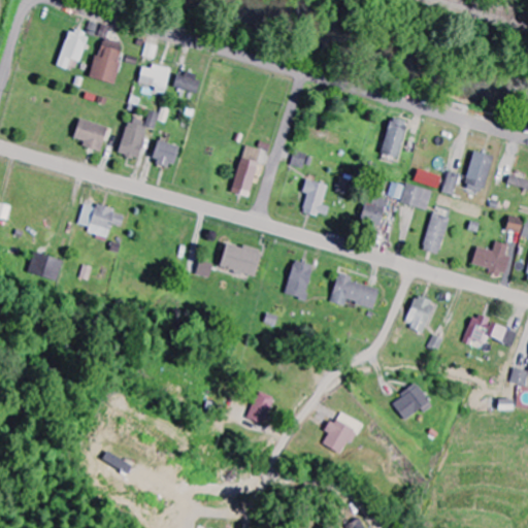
[(68,29),(56,66),(66,69),(70,59),(80,63),(89,37),(68,29)]
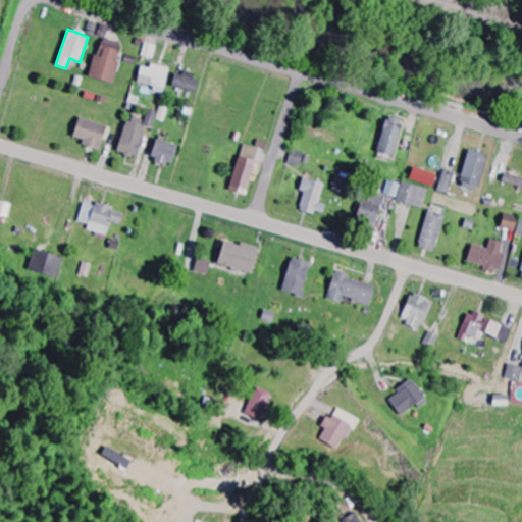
[(88,76),(112,83),(121,43),(101,39),(98,55),(93,54),(88,76)]
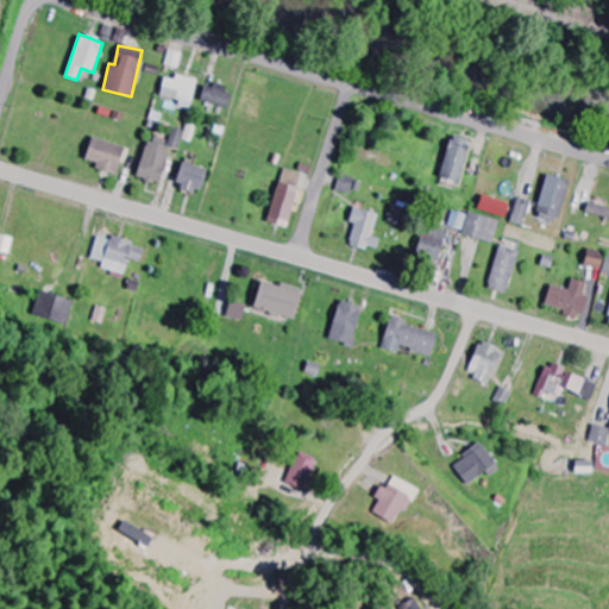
[(175,80),(163,77),(161,98),(180,100),(179,107),(193,110),(196,79),(175,75),(175,80)]
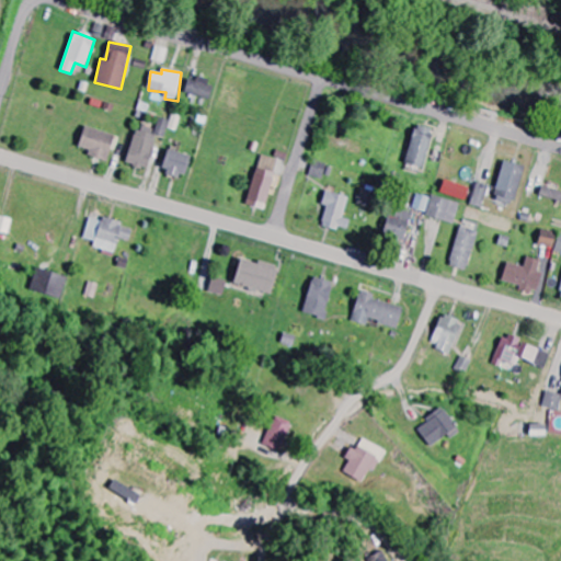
[(187,77),(183,92),(208,100),(213,84),(187,77)]
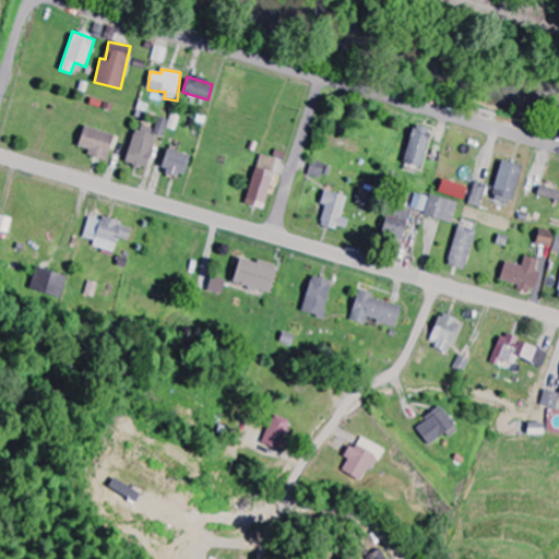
[(170,121),(158,118),(154,134),(164,138),(166,128),(177,130),(180,116),(173,114),(170,121)]
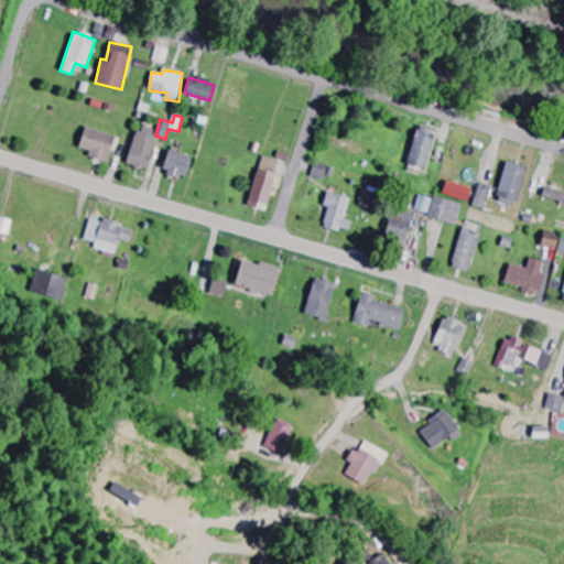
[(434,130),(416,126),(405,164),(423,169),(434,130)]
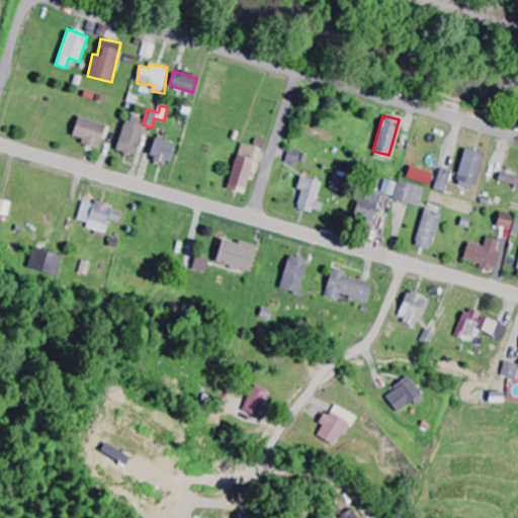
[(72,136),(81,138),(80,144),(99,149),(104,123),(76,117),(72,136)]
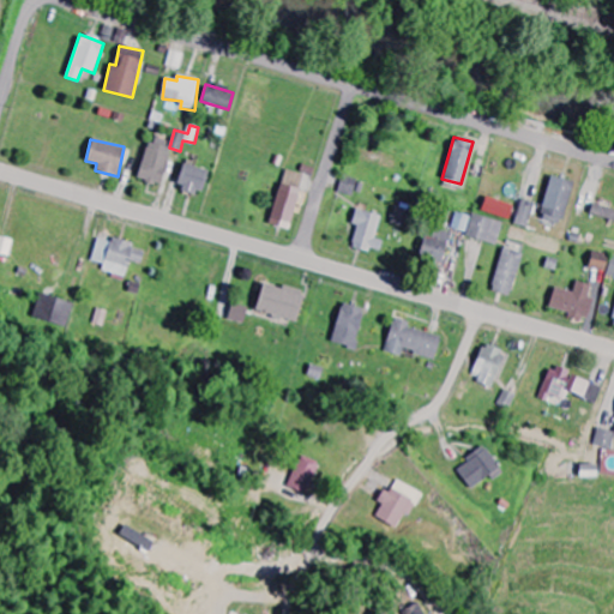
[(169,145),(146,139),(138,180),(161,185),(169,145)]
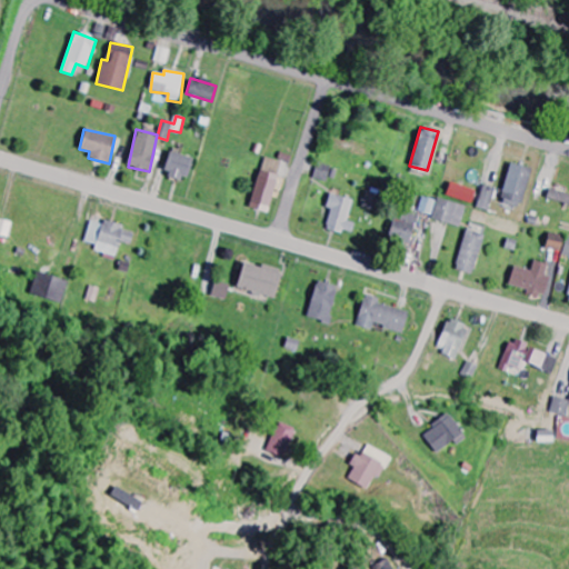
[(183,180),(191,158),(169,151),(161,173),(183,180)]
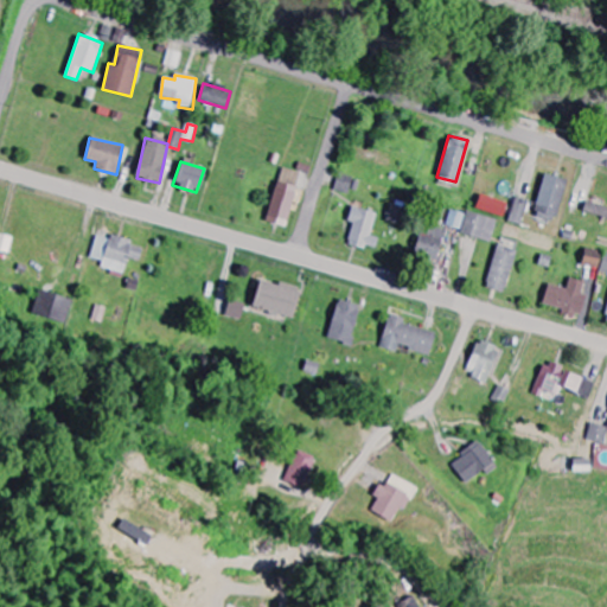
[(287,227),(300,173),(281,167),(267,222),(287,227)]
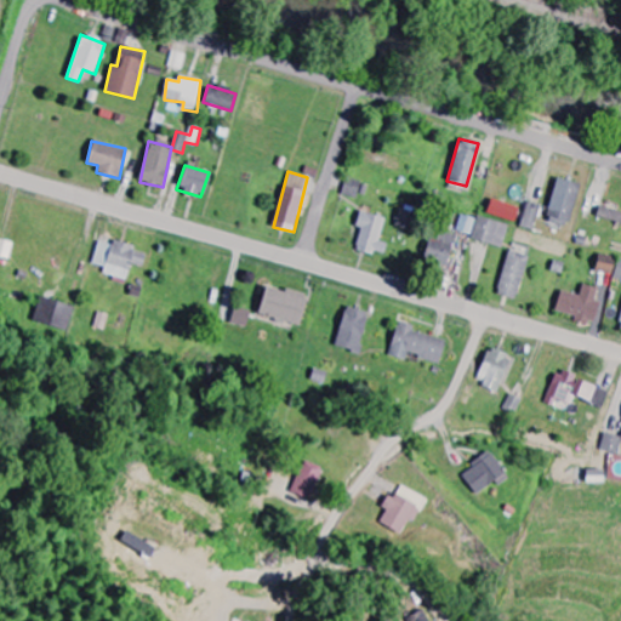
[(362,182),(346,178),(341,195),(357,199),(362,182)]
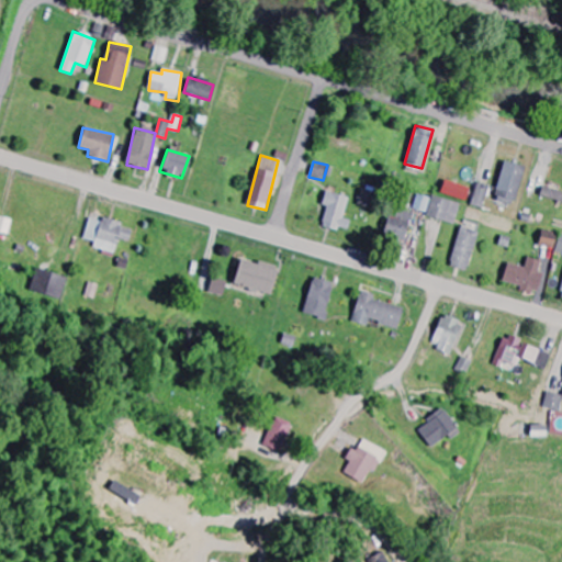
[(494,199),(515,204),(525,167),(504,161),(494,199)]
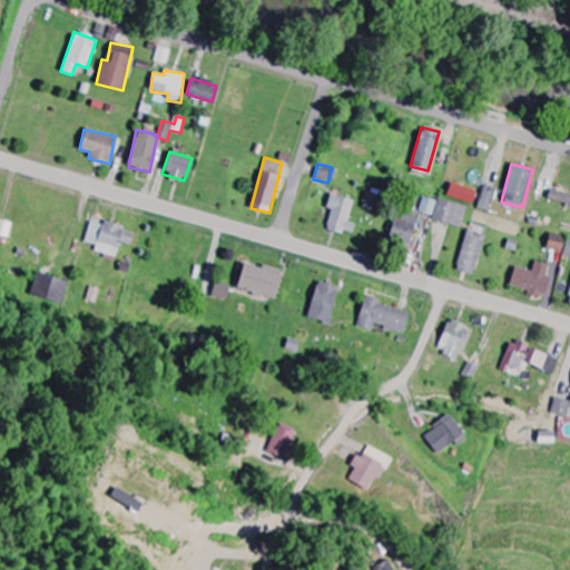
[(446,196),(472,203),(477,190),(450,183),(446,196)]
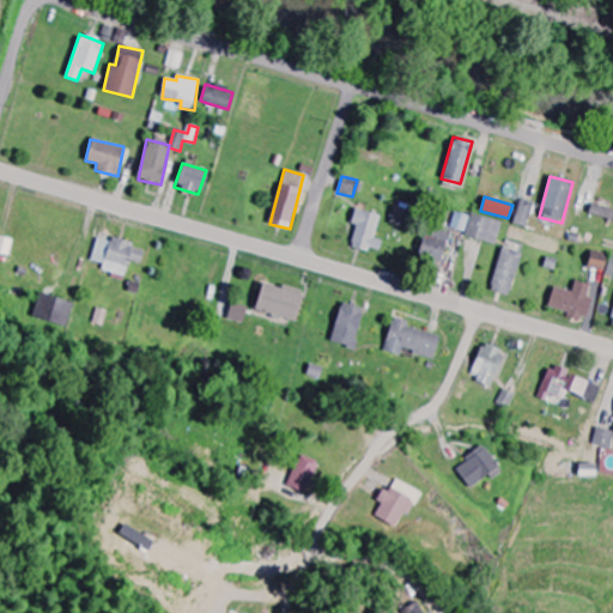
[(514,224),(527,228),(533,204),(520,200),(514,224)]
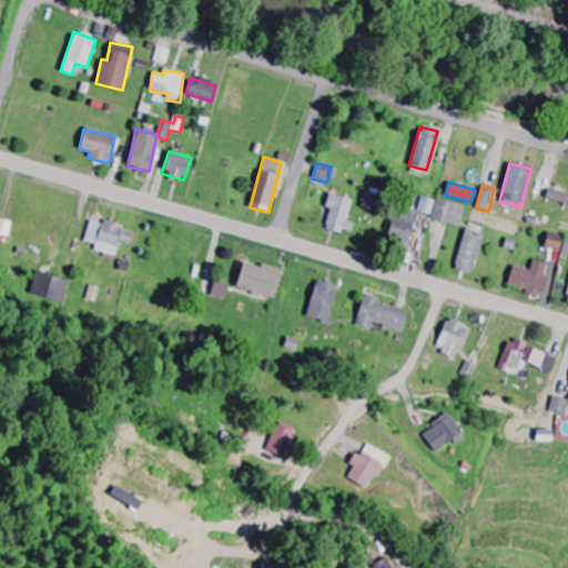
[(567,204),(567,193),(548,188),(545,198),(567,204)]
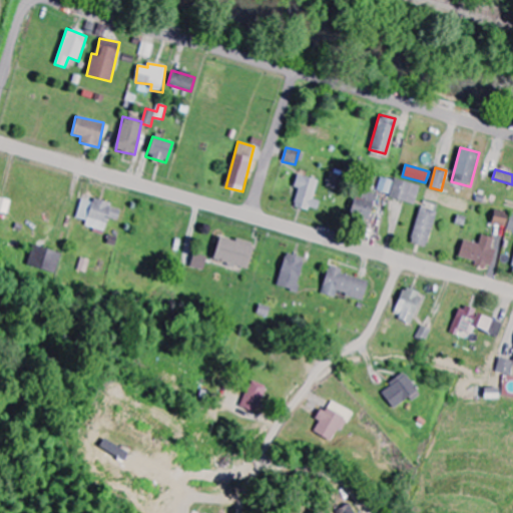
[(314,199),(319,180),(297,174),(294,186),(299,188),(295,205),(318,211),(321,201),(314,199)]
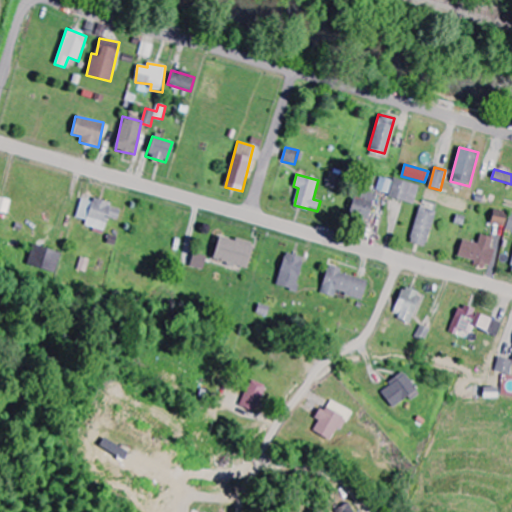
[(377,191),(389,193),(392,180),(380,177),(377,191)]
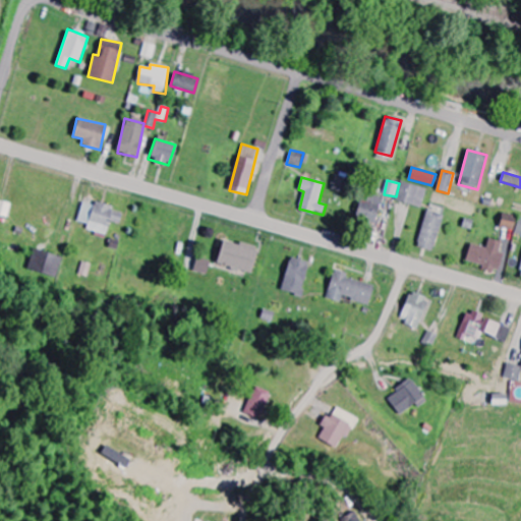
[(422,208),(426,188),(400,182),(396,201),(422,208)]
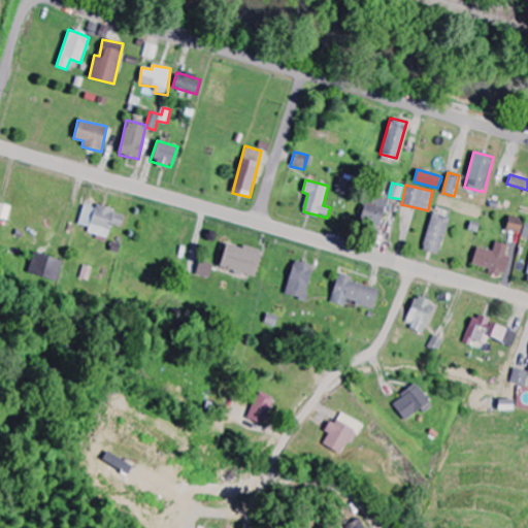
[(378,231),(386,200),(367,195),(360,226),(378,231)]
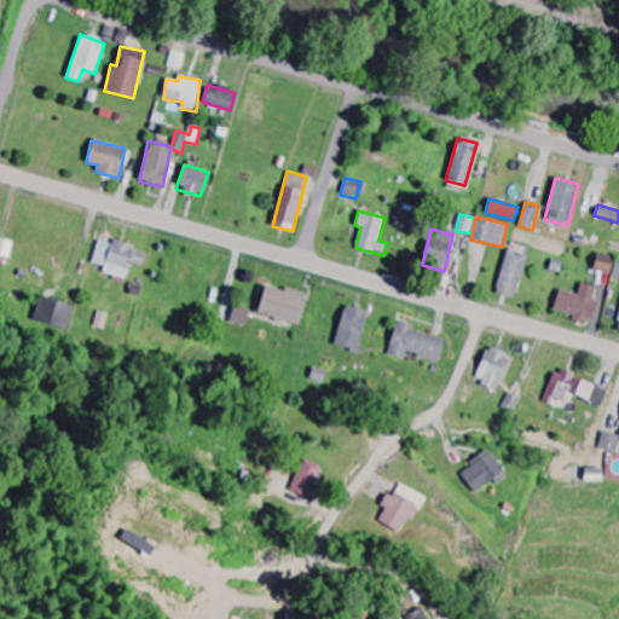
[(144,266),(148,253),(136,250),(137,244),(114,239),(113,243),(98,239),(93,264),(105,266),(104,273),(115,276),(114,281),(127,283),(131,264),(144,266)]
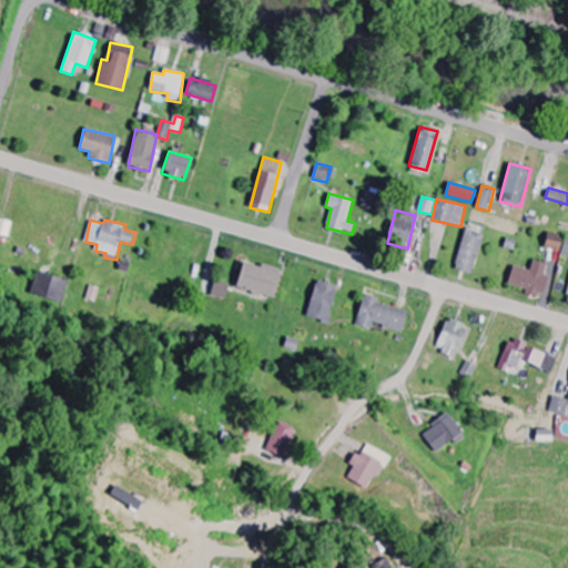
[(484,234),(466,229),(455,269),(473,274),(484,234)]
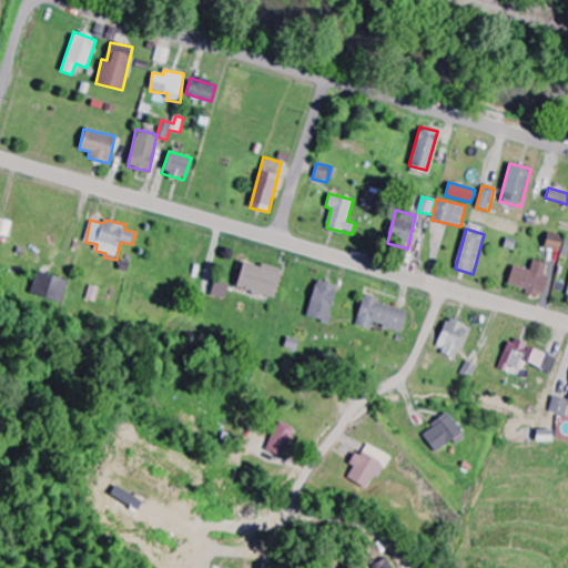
[(563,236),(548,232),(544,246),(558,251),(563,236)]
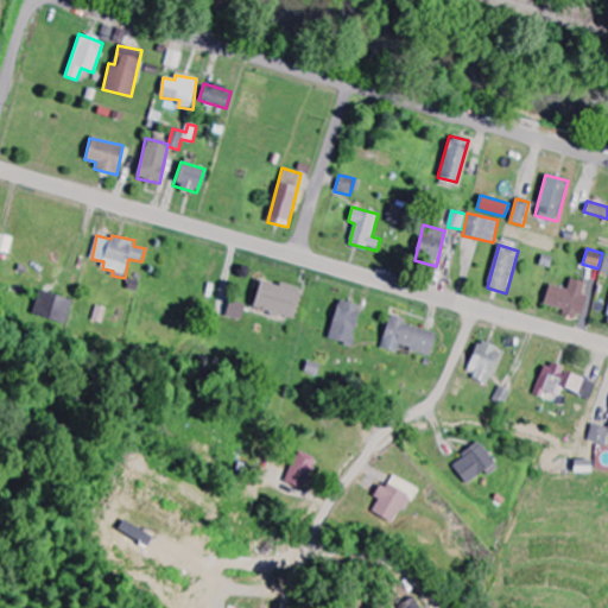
[(301,290),(259,279),(252,309),(293,320),(301,290)]
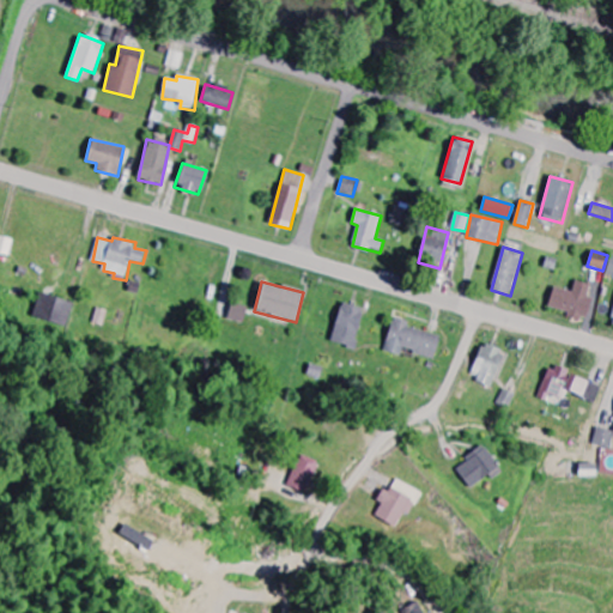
[(566,315),(586,320),(592,298),(587,297),(589,285),(575,281),(572,291),(553,286),(548,307),(568,311),(566,315)]
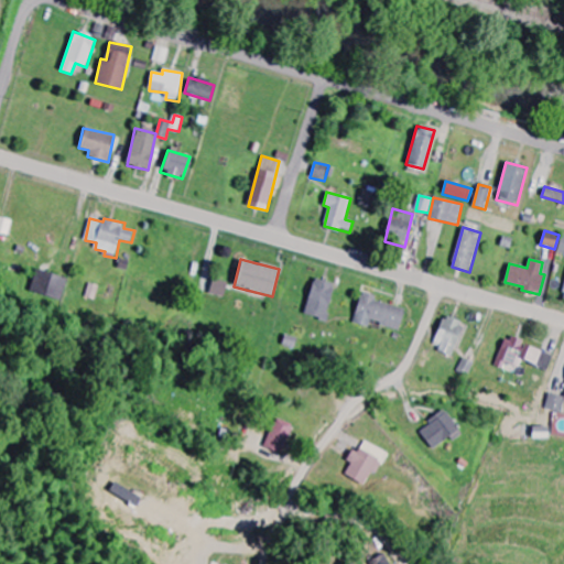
[(31,293),(62,302),(68,279),(38,270),(31,293)]
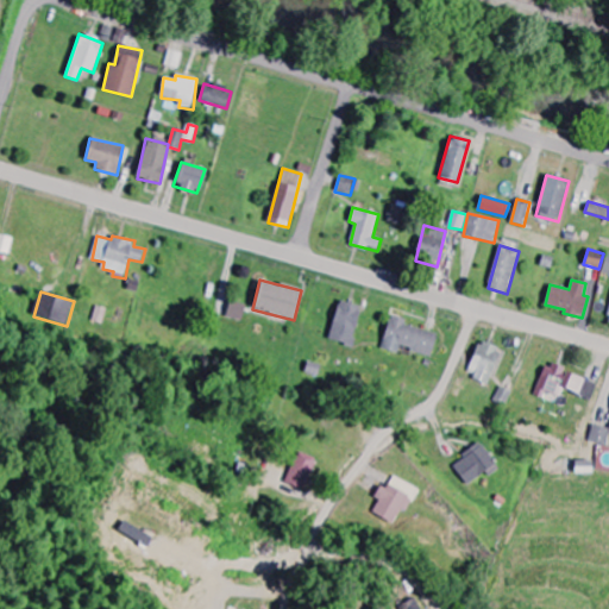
[(246,305),(230,301),(226,318),(243,321),(246,305)]
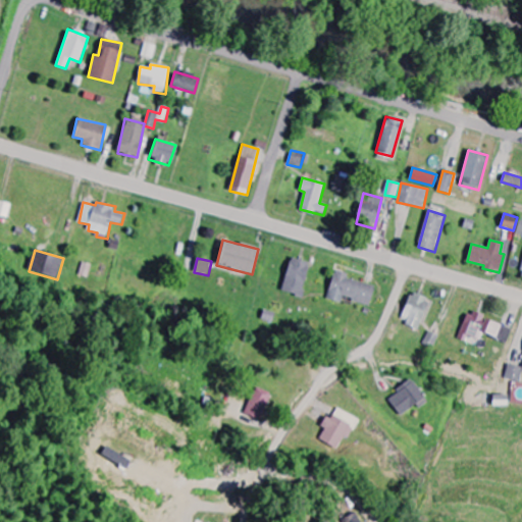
[(309,262),(289,258),(282,293),(303,296),(309,262)]
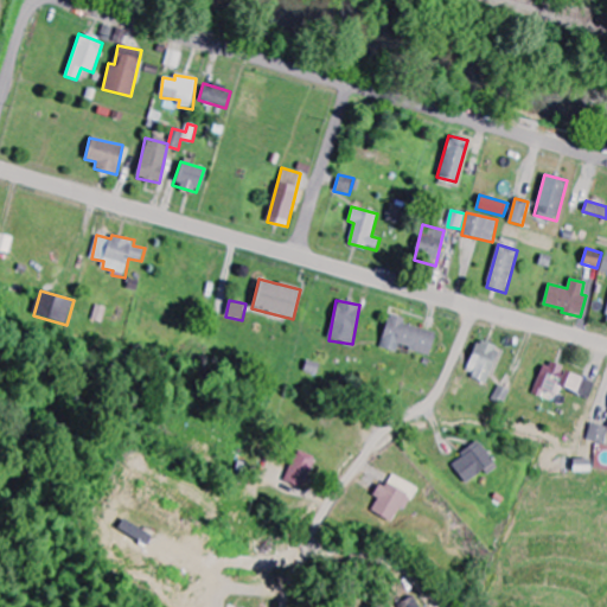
[(402,324),(403,318),(388,314),(379,349),(397,352),(398,347),(429,355),(435,332),(402,324)]
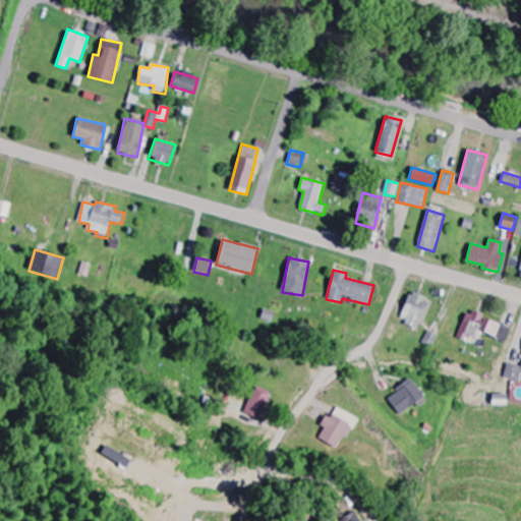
[(417,328),(428,298),(410,292),(399,321),(417,328)]
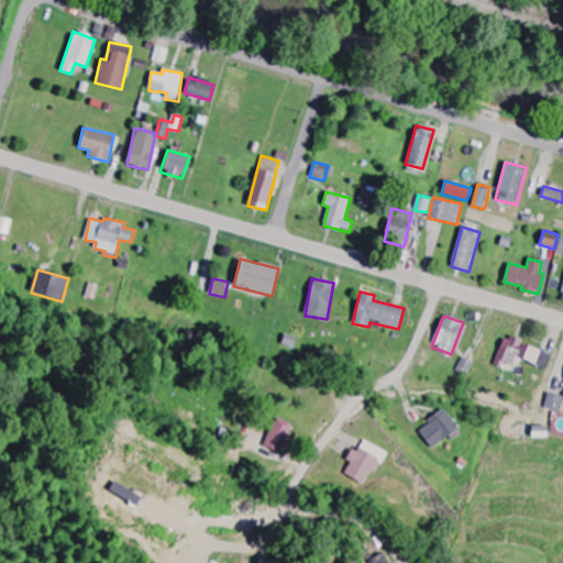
[(553,353),(506,337),(495,365),(501,367),(504,362),(512,365),(515,357),(548,368),(553,353)]
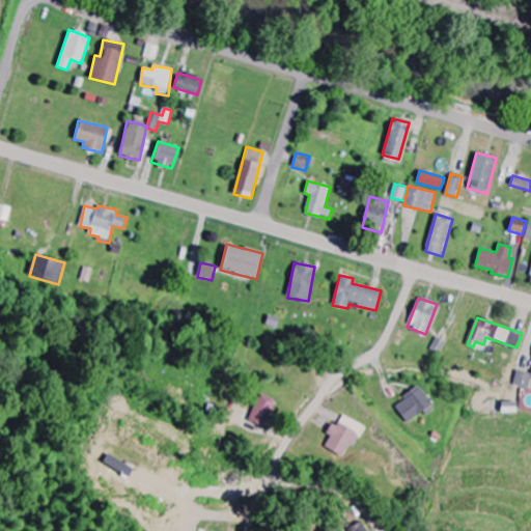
[(530,378),(530,372),(516,371),(515,386),(530,388),(530,378)]
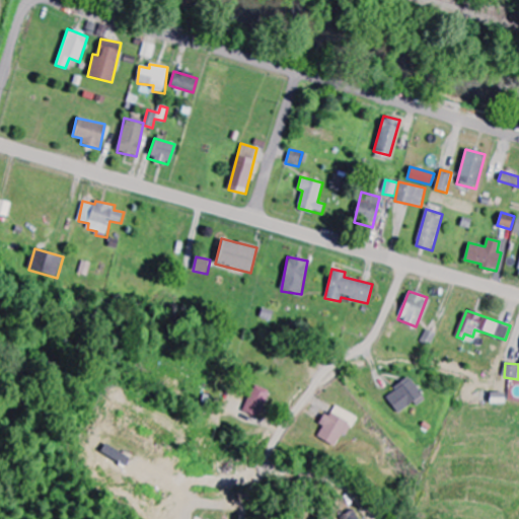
[(398,414),(415,401),(418,404),(425,398),(410,378),(385,395),(398,414)]
